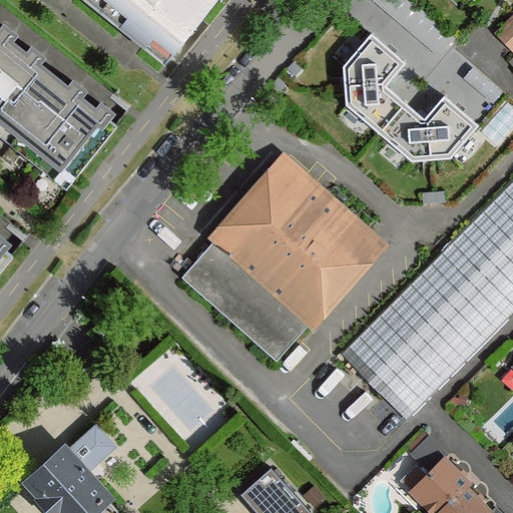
[(216,2),(213,0),(111,0),(106,7),(169,60),(216,2)]
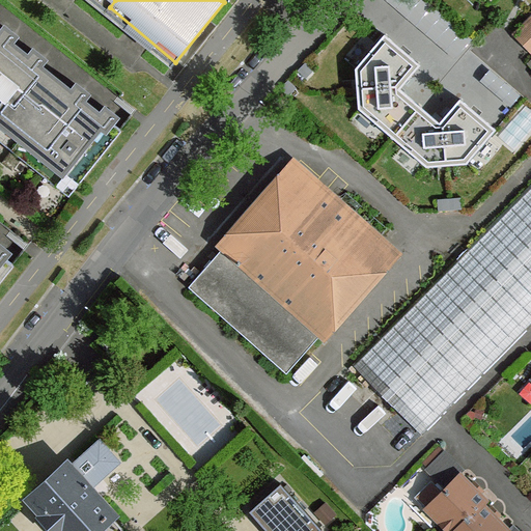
[(530,18),(514,34),(530,51),(530,18)]
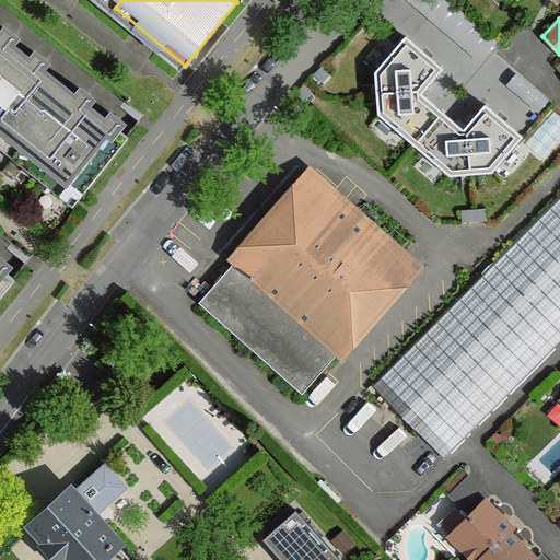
[(0,22),(0,140),(59,70),(0,22)]
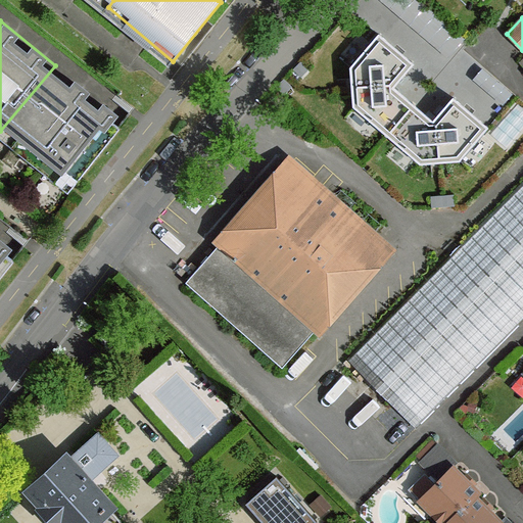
[(391,136),(415,107),(394,90),(395,86),(413,65),(381,38),(354,69),(359,107),(391,136)]
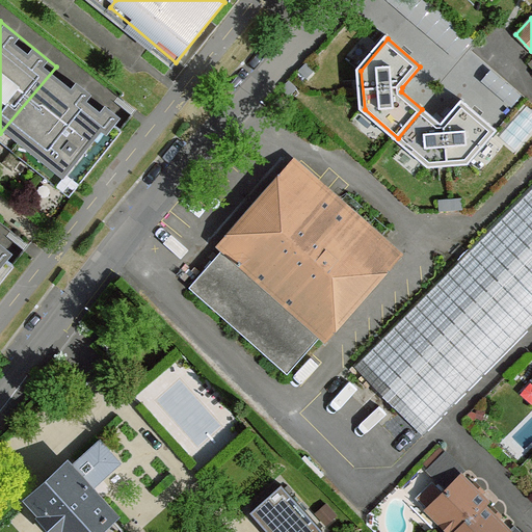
[(56,67),(0,133),(0,138),(42,173),(70,195),(129,124),(56,67)]
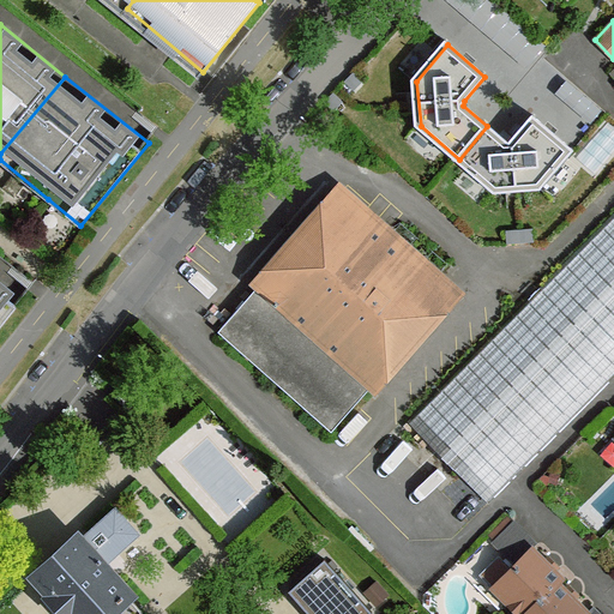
[(510,144),(487,126),(459,160),(499,191),(541,187),(572,151),(535,119),(515,143),(510,144)]
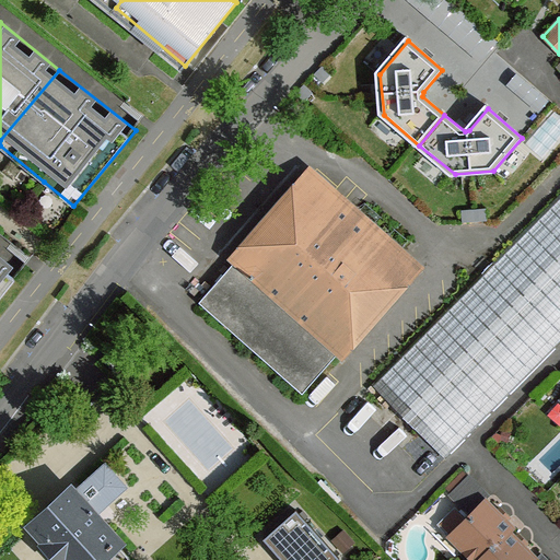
[(411,270),(310,181),(236,263),(339,354),(411,270)]
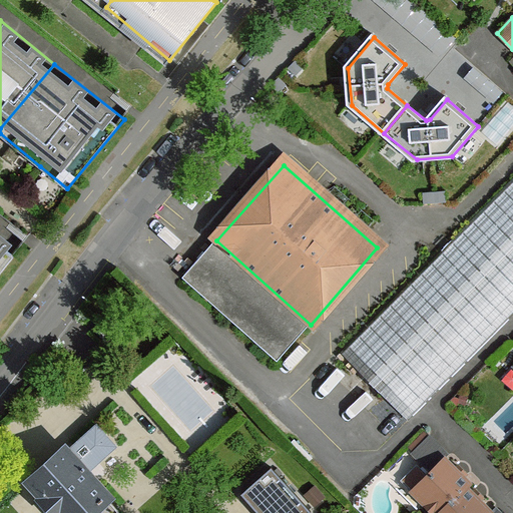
[(512,182),(343,354),(408,420),(512,313),(512,182)]
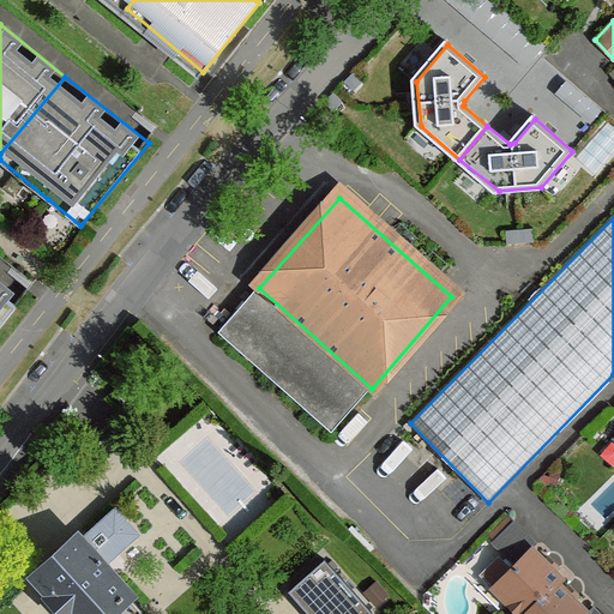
[(0,327),(23,299),(0,280),(0,327)]
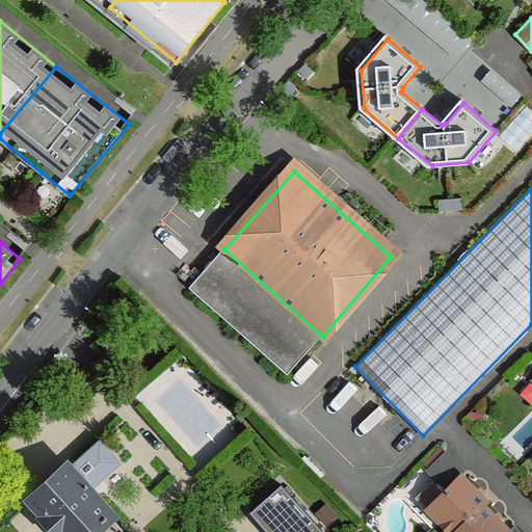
[(288,375),(322,337),(224,249),(190,288),(288,375)]
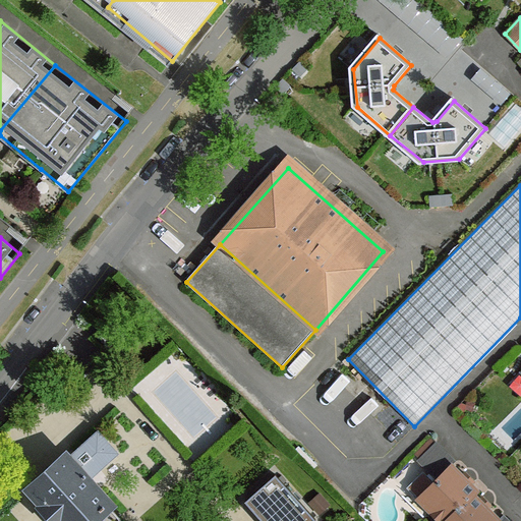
[(99,431),(68,458),(83,475),(100,462),(104,467),(119,454),(99,431)]
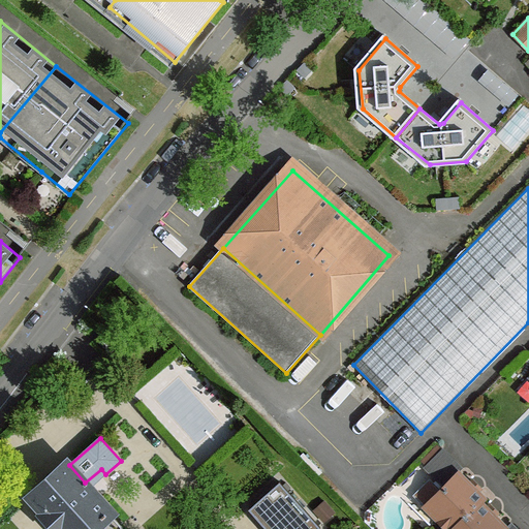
[(445,488),(459,473),(464,468),(444,448),(424,468),(445,488)]
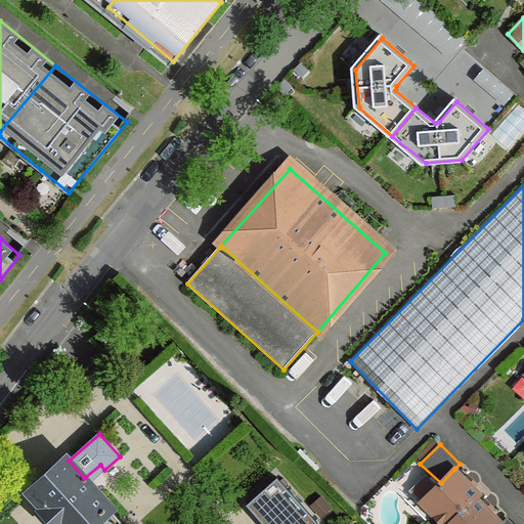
[(84,478),(69,461),(33,493),(60,523),(89,523),(108,508),(110,507),(84,478)]
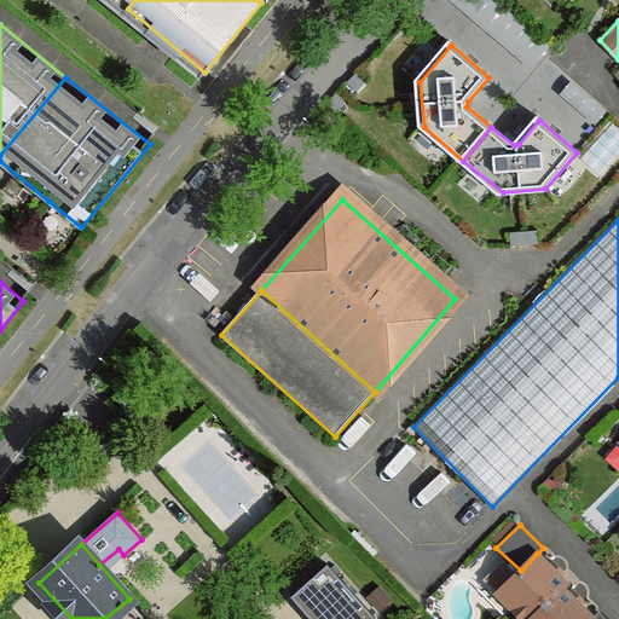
[(516,574),(499,593),(526,618),(530,618),(562,589),(568,584),(537,554),(521,571),(516,574)]
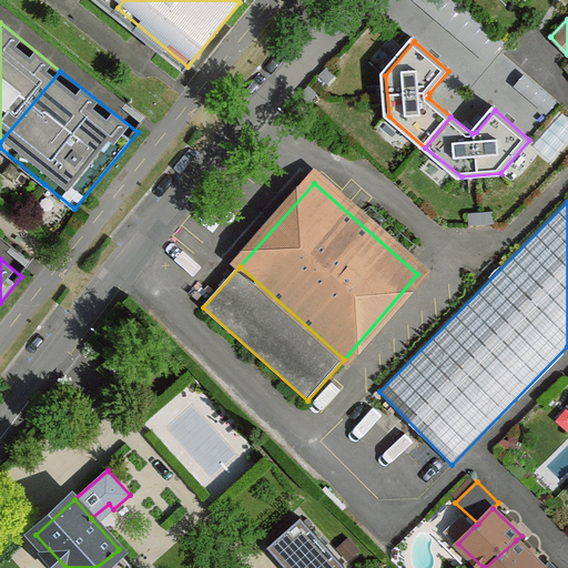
[(447,531),(458,544),(474,527),(463,516),(447,531)]
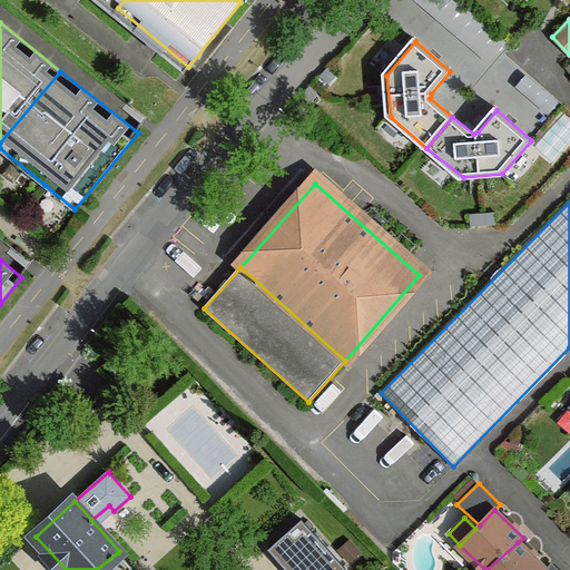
[(302,520),(269,549),(287,569),(346,569),(347,569),(302,520)]
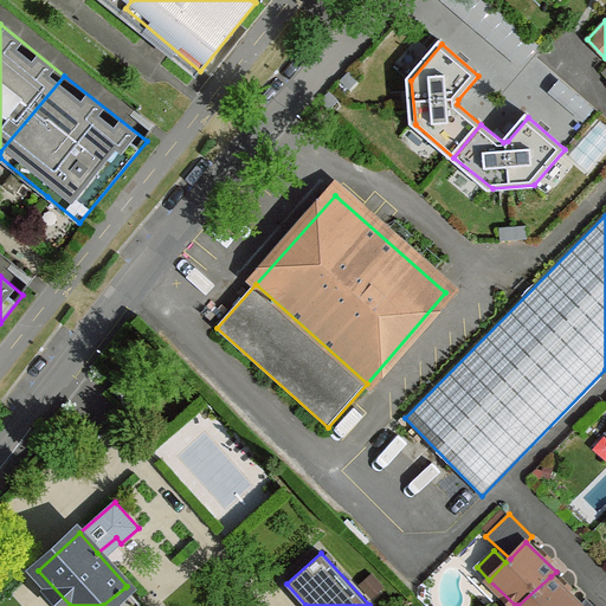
[(580,605),(550,577),(519,605),(580,605)]
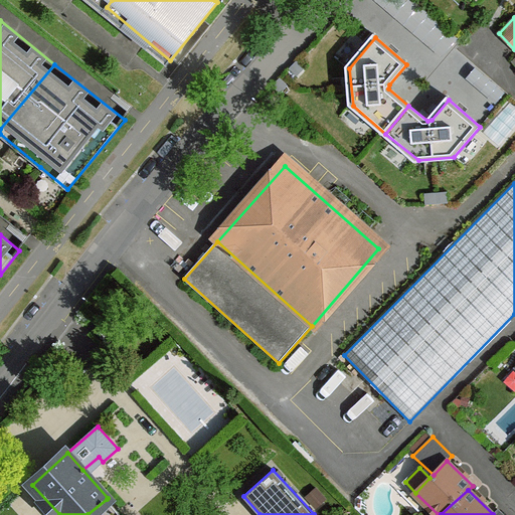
[(118,514),(120,513),(107,499),(88,514),(118,514)]
